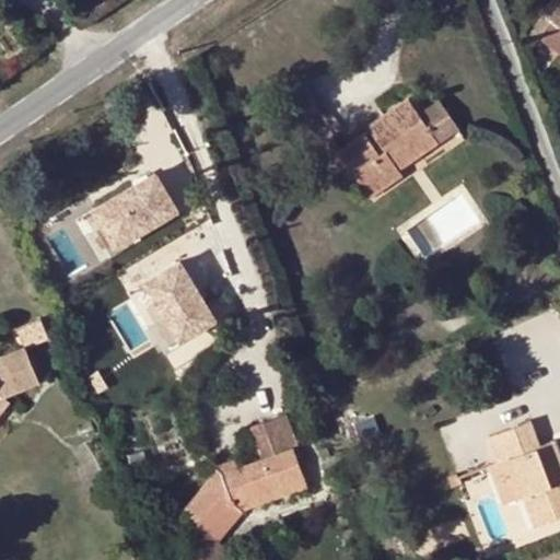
[(559,0),(550,0),(541,13),(551,22),(559,9),(559,0)]
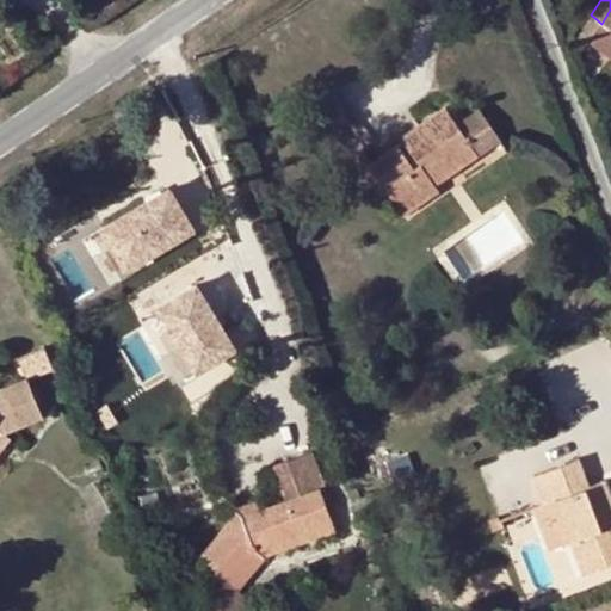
[(610,30),(602,24),(588,42),(610,57),(610,30)]
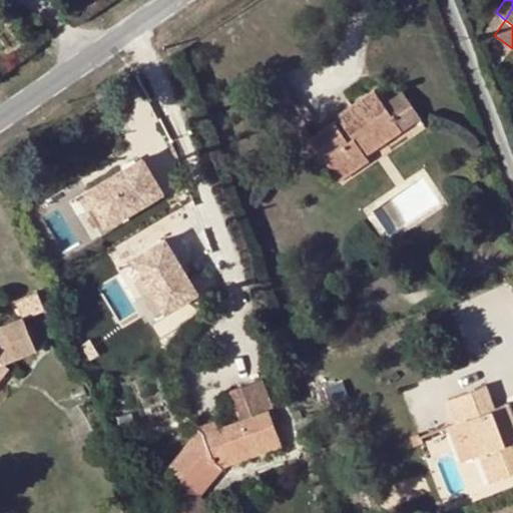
[(380,85),(375,89),(374,91),(384,106),(390,101),(380,85)]
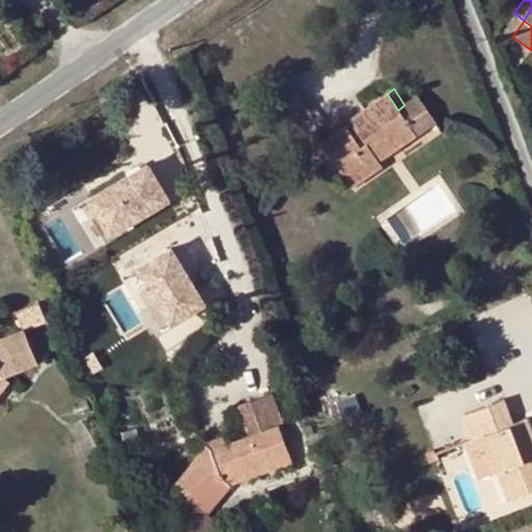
[(398,110),(388,95),(349,120),(351,124),(323,142),(315,131),(298,142),(314,165),(329,155),(351,186),(383,165),(380,162),(376,156),(397,142),(401,149),(417,138),(398,110)]
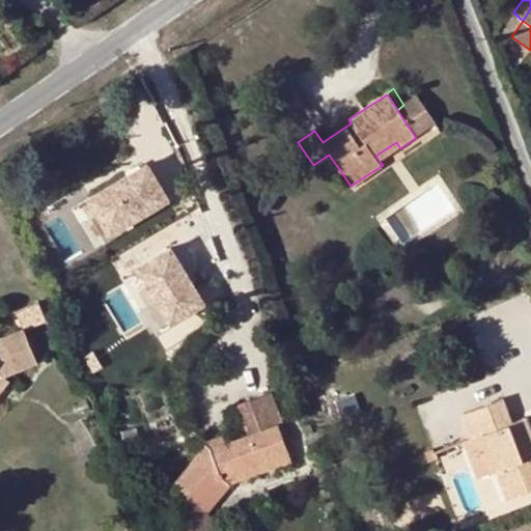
[(416,138),(437,124),(417,95),(403,105),(397,110),(416,138)]
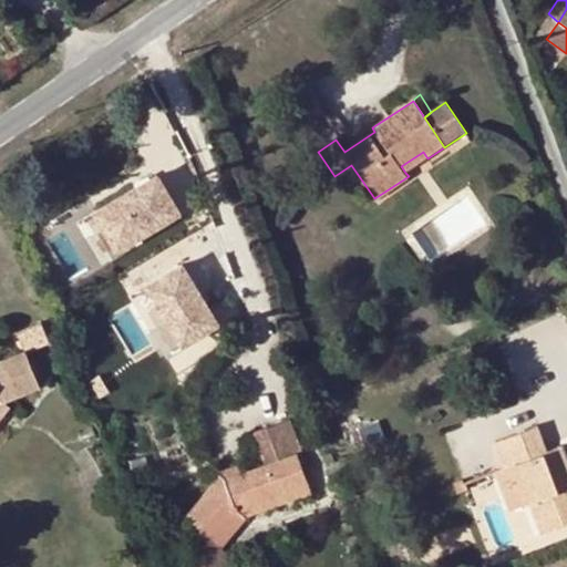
[(401,166),(405,173),(428,158),(423,152),(401,166)]
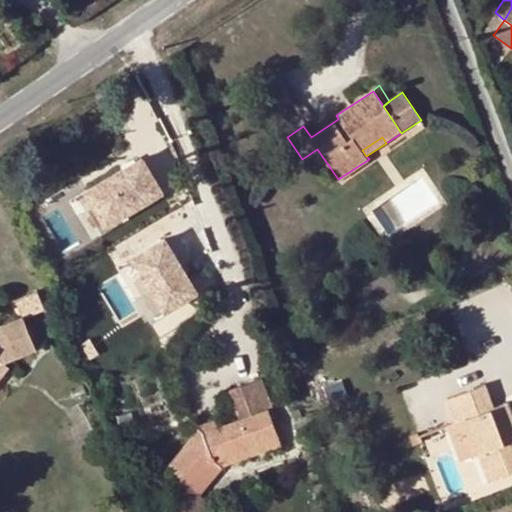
[(160,191),(139,156),(83,189),(104,225),(160,191)]
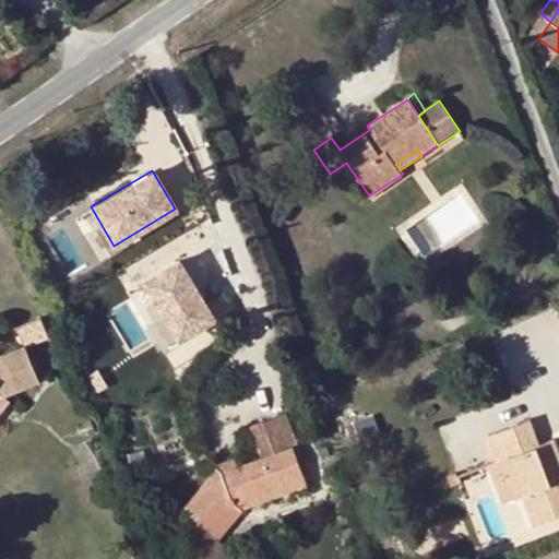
[(145,280),(177,333),(209,313),(177,261),(145,280)]
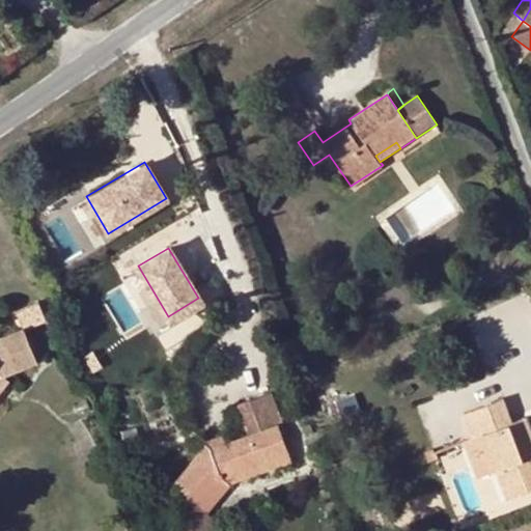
[(0,380),(3,376),(38,363),(25,329),(47,320),(38,302),(16,311),(22,329),(0,337),(0,380)]
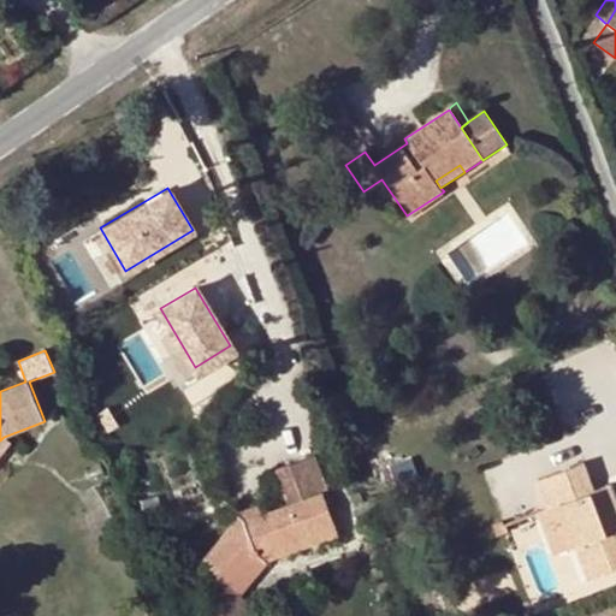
[(0,454),(10,442),(4,437),(0,440),(0,454)]
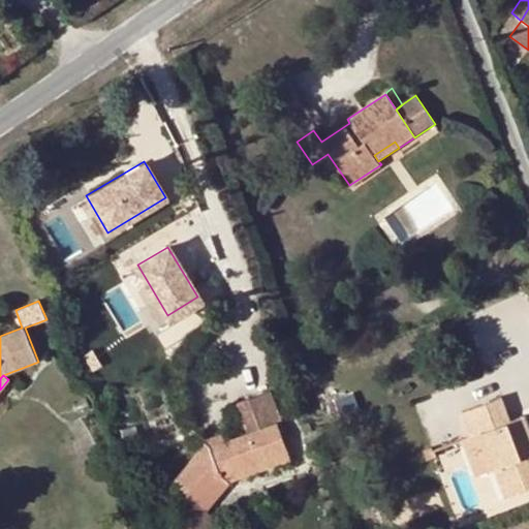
[(277,422),(282,419),(272,390),(235,403),(246,433),(277,422)]
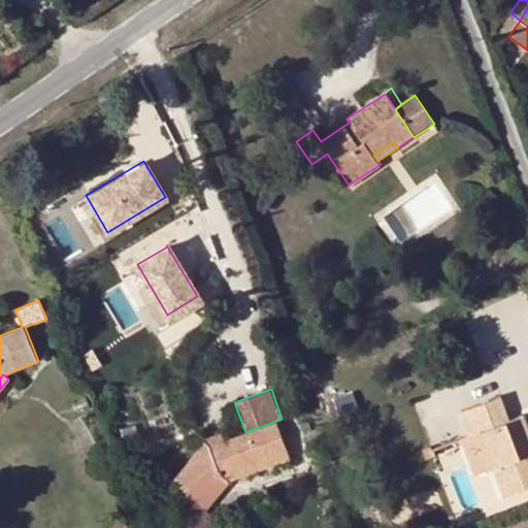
[(481,432),(495,469),(504,496),(527,487),(527,429),(523,416),(512,420),(502,396),(463,410),(473,435),(481,432)]
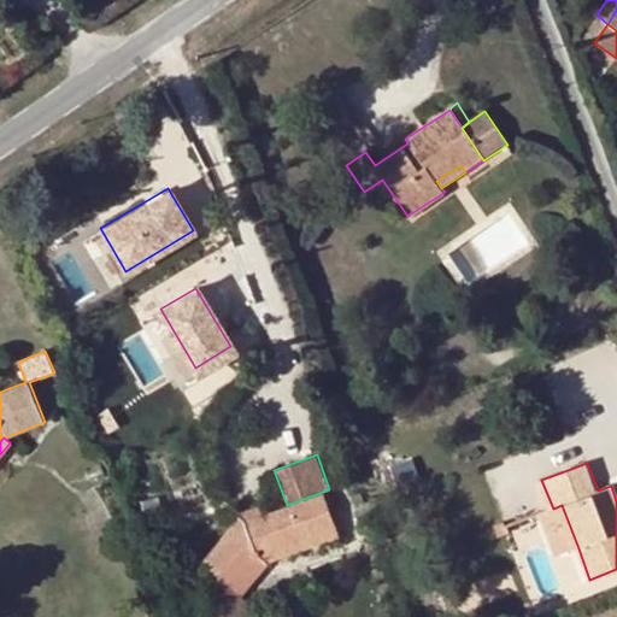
[(340,536),(339,534),(333,517),(323,492),(287,505),(264,513),(246,519),(241,515),(204,560),(222,576),(231,585),(258,550),(268,562),(340,536)]
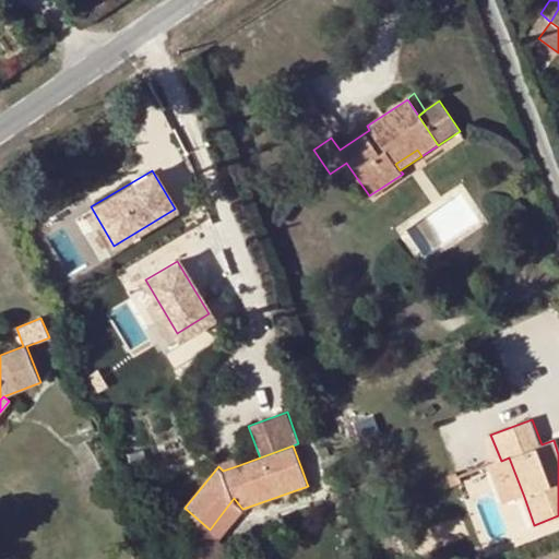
[(515,500),(524,497),(509,458),(501,461),(515,500)]
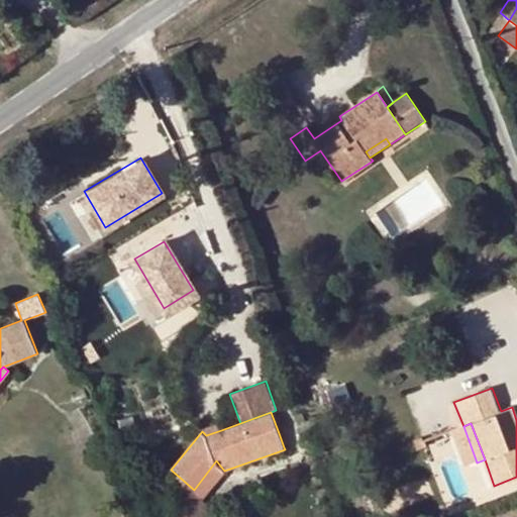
[(206,435),(221,430),(219,425),(202,431),(206,435)]
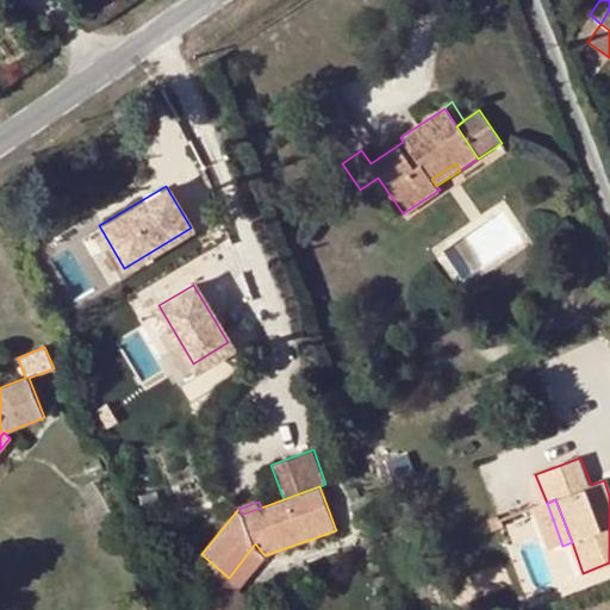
[(329,511),(335,528),(341,526),(335,509),(329,511)]
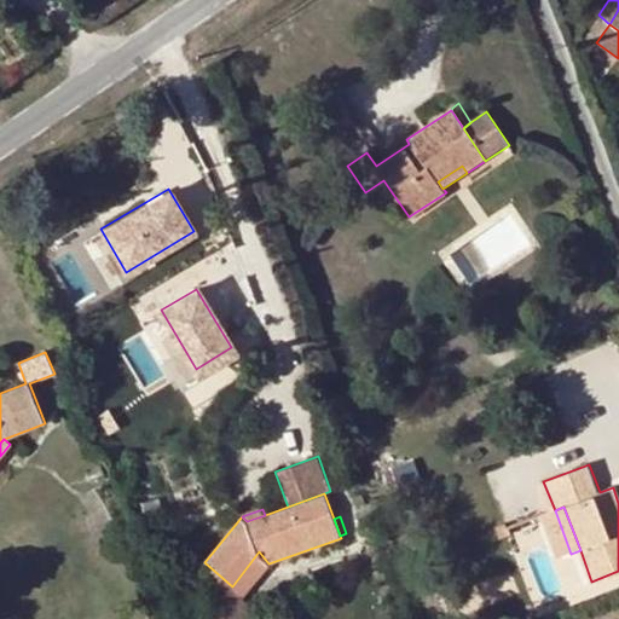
[(243,595),(268,563),(259,551),(232,586),(243,595)]
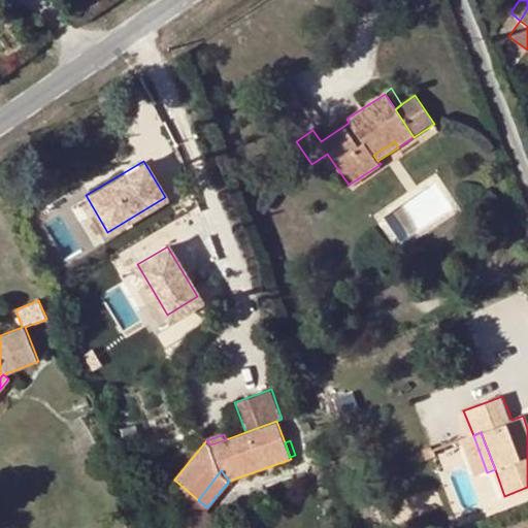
[(198,500),(190,493),(174,509),(180,527),(212,527),(207,507),(198,500)]
